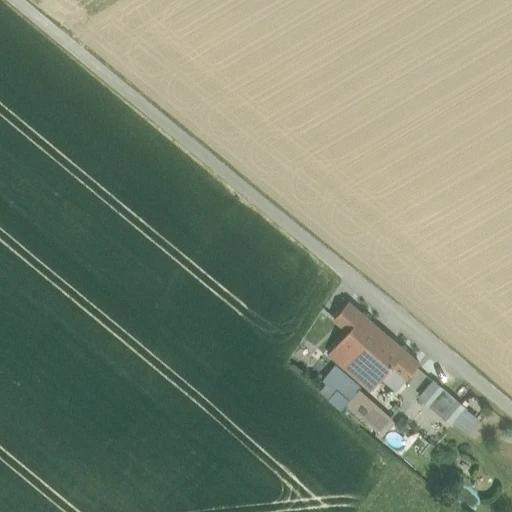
[(335,318),(348,302),(337,292),(324,308),(335,318)]
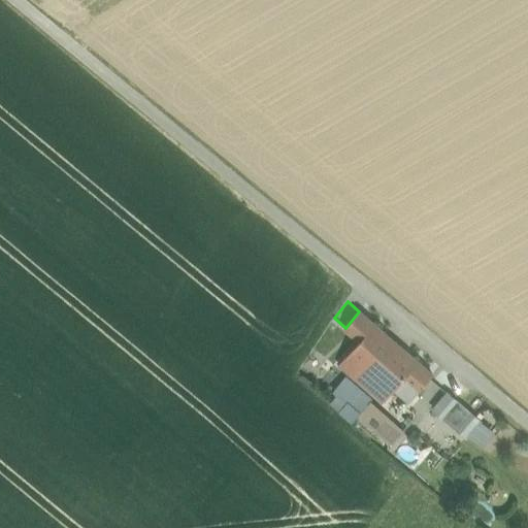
[(432,375),(359,311),(345,328),(360,340),(351,351),(338,365),(382,402),(394,389),(403,378),(419,391),(432,375)]
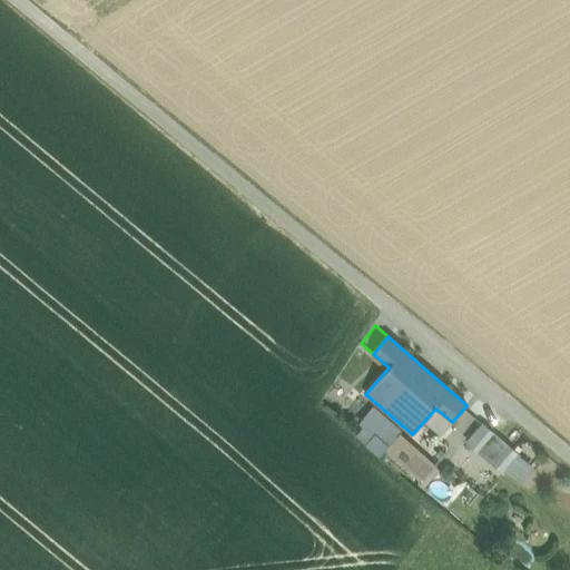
[(389,367),(373,354),(363,365),(379,379),(389,367)]
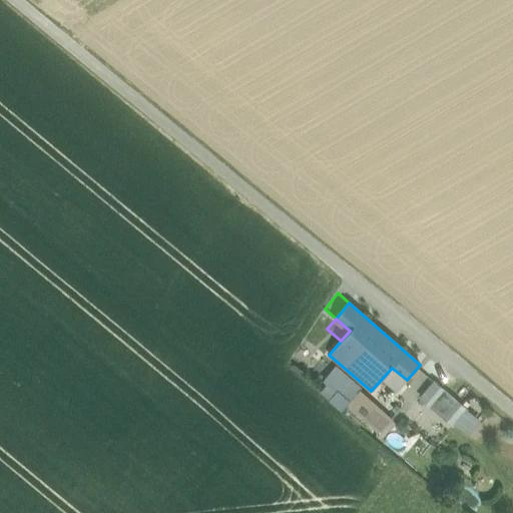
[(358,386),(336,366),(325,381),(347,400),(350,398),(366,412),(364,413),(374,421),(376,419),(384,425),(389,418),(360,393),(358,396),(353,392),(358,386)]
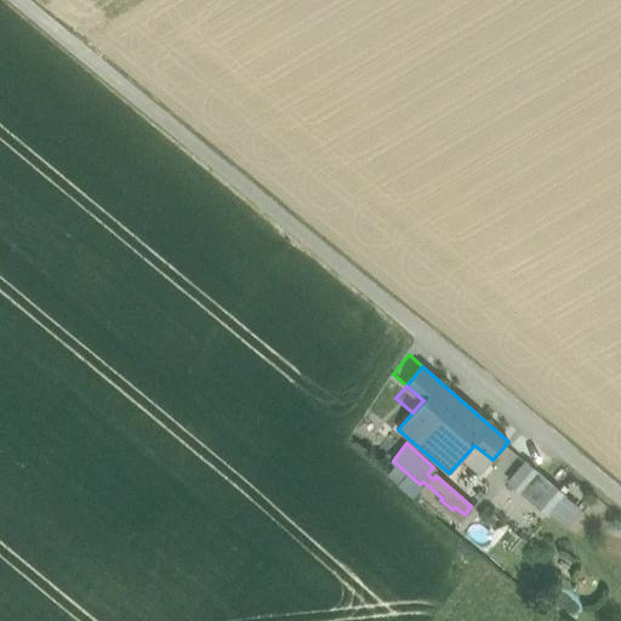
[(480,472),(493,460),(474,445),(463,457),(480,472)]
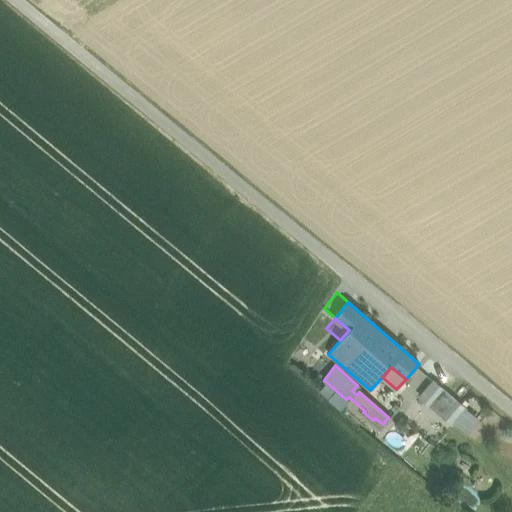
[(467,432),(479,414),(428,378),(415,397),(467,432)]
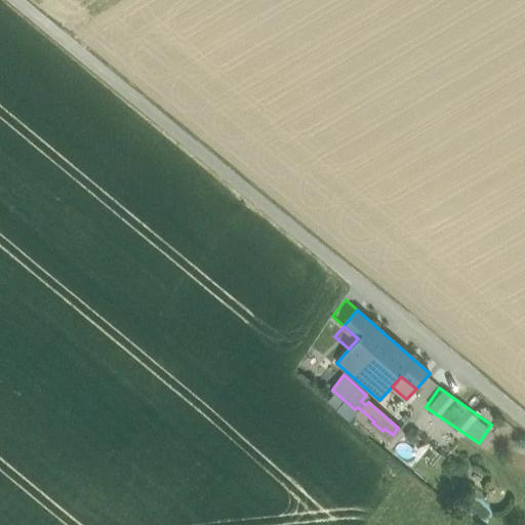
All buildings are outlined.
